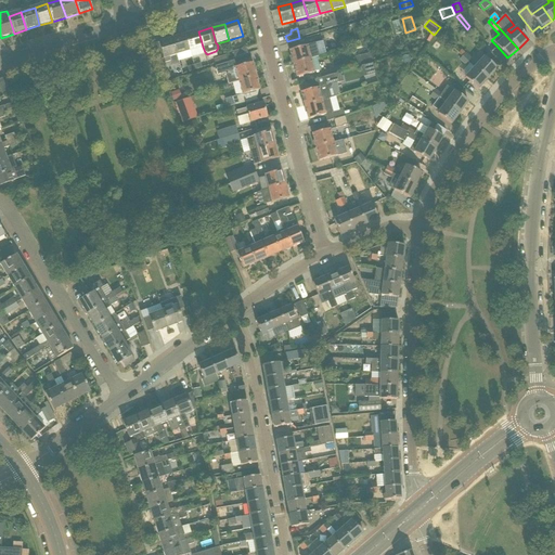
[(299,38),(312,34),(311,29),(298,33),(299,38)]
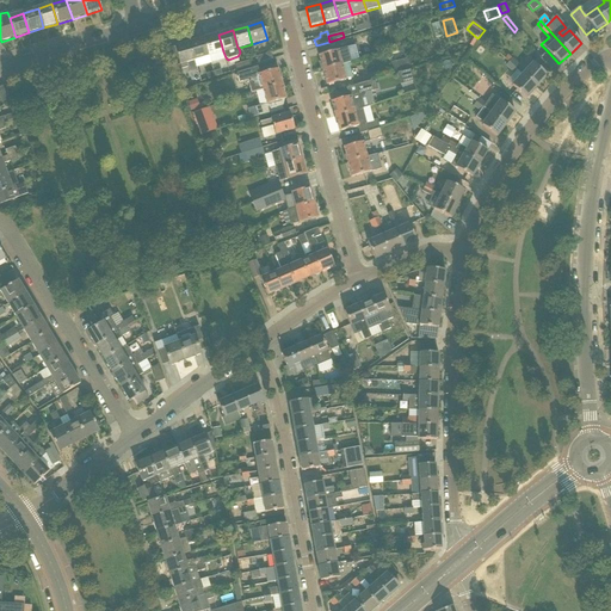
[(209,56),(223,51),(218,35),(204,38),(209,56)]
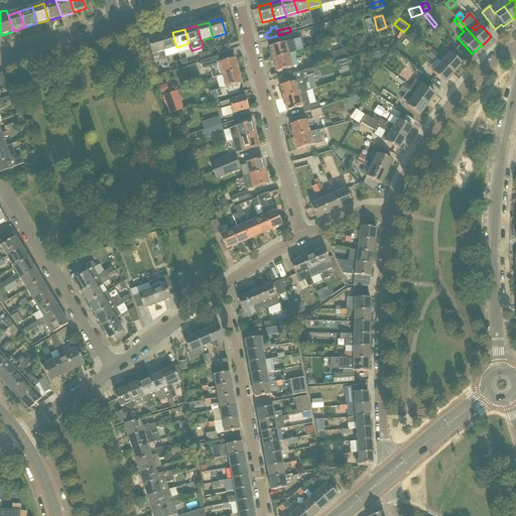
[(176,47),(172,32),(160,36),(164,50),(165,56),(178,53),(176,47)]
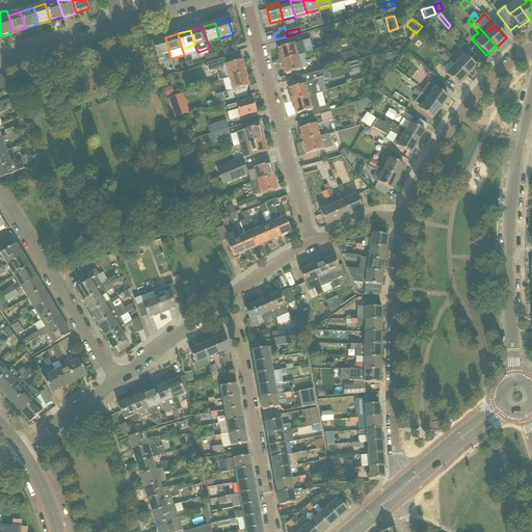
[(163,58),(162,54),(169,52),(165,37),(145,43),(159,80),(163,78),(161,74),(156,56),(157,56),(158,60),(163,58)]
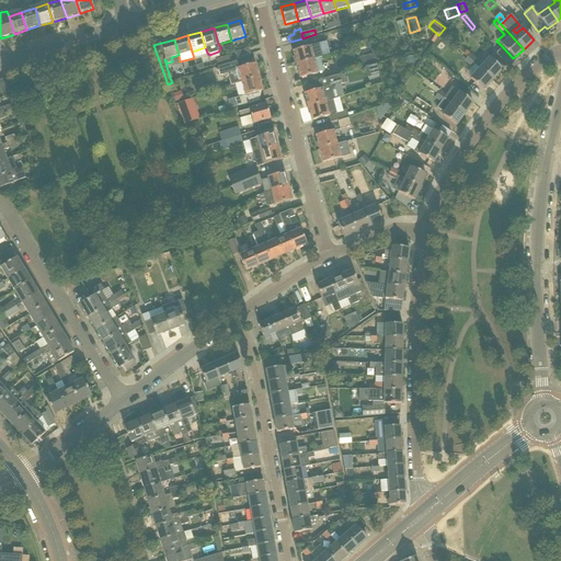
[(295,64),(296,64),(296,65),(320,58),(322,58),(319,44),(293,52),(295,58),(294,59),(295,64)]
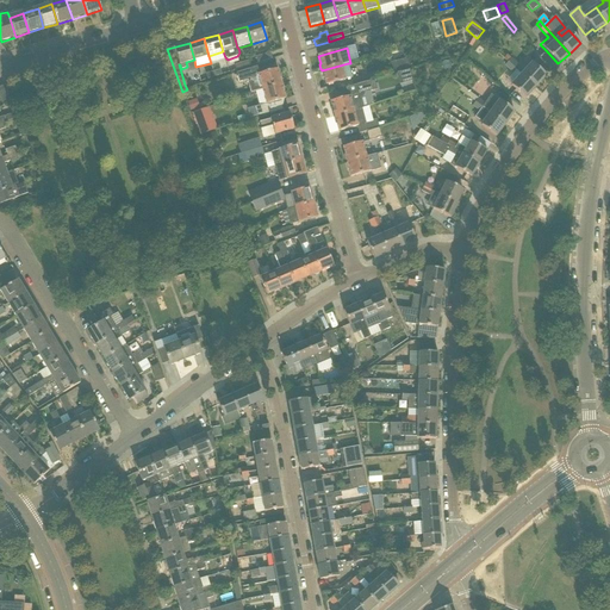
[(273,60),(271,53),(256,57),(257,63),(273,60)]
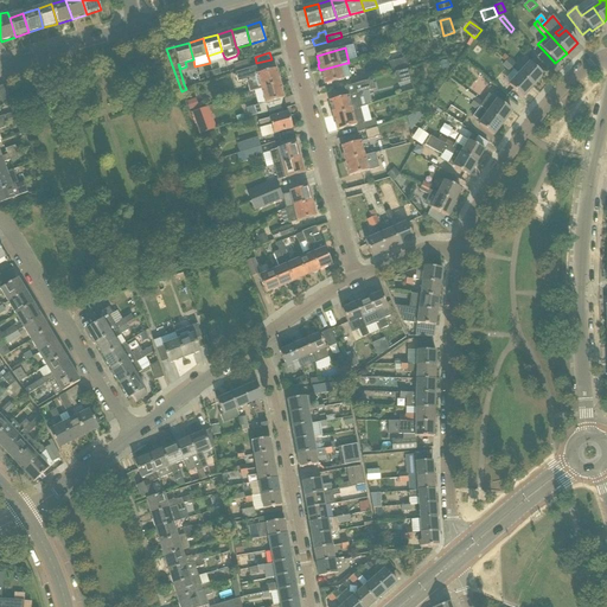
[(506,62),(512,68),(516,64),(510,58),(510,59),(505,55),(502,57),(506,62)]
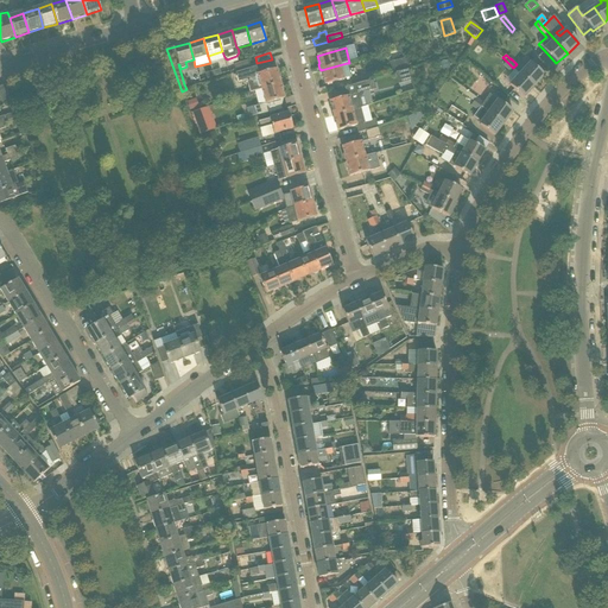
[(397,73),(407,69),(405,59),(390,63),(393,74),(397,73)]
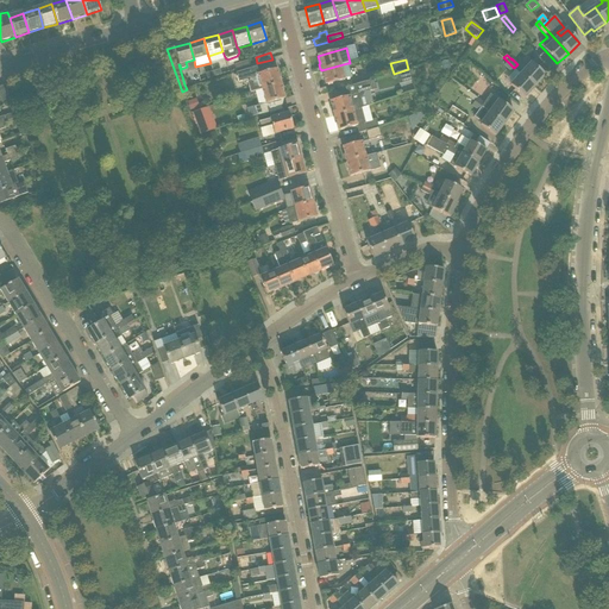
[(510,73),(514,68),(508,62),(504,66),(510,73)]
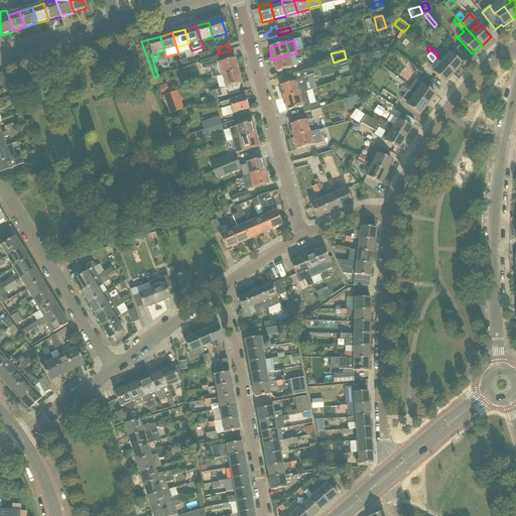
[(276,73),(291,69),(297,67),(294,53),(272,59),(273,61),(272,61),(273,67),(274,66),(276,73)]
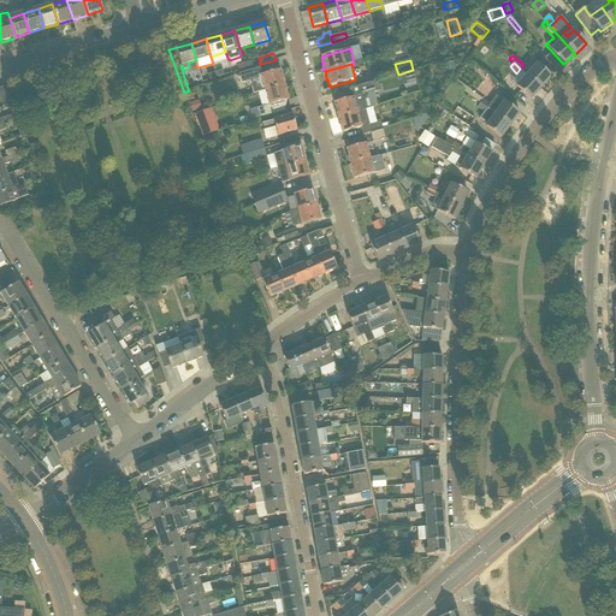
[(542,88),(551,77),(537,64),(527,75),(542,88)]
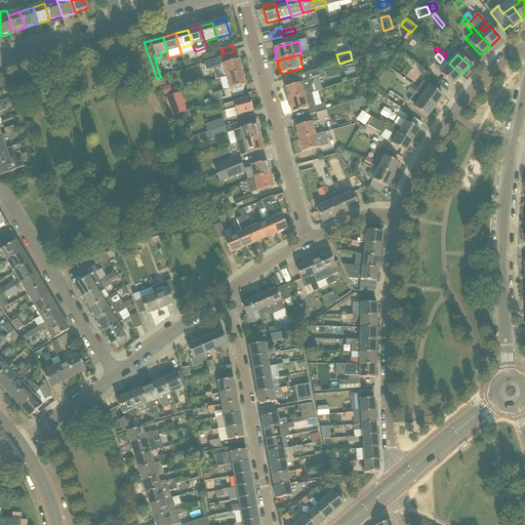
[(221,57),(203,64),(205,71),(213,69),(216,80),(226,77),(242,73),(242,71),(243,71),(241,67),(240,67),(239,59),(223,65),(221,57)]
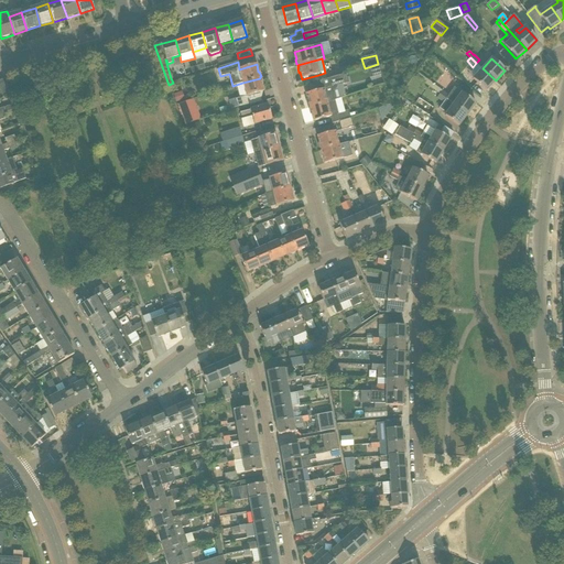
[(483,68),(473,79),(486,91),(496,80),(483,68)]
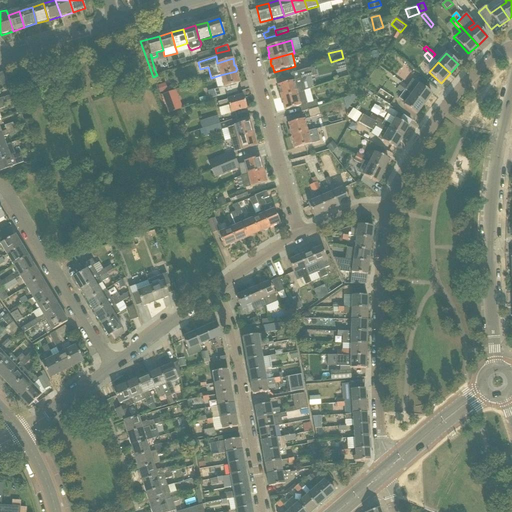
[(394,77),(384,70),(379,66),(376,69),(381,73),(391,81),(394,77)]
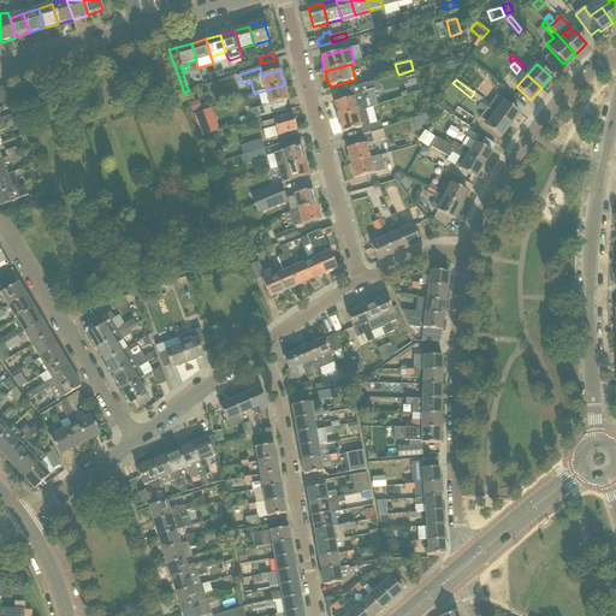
[(349,89),(351,99),(335,104),(338,117),(359,112),(367,110),(365,100),(366,100),(368,95),(368,94),(373,93),(371,84),(349,89)]
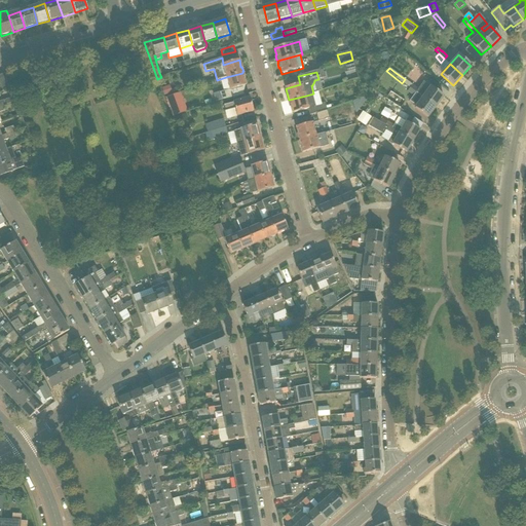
[(214,94),(216,101),(233,97),(231,89),(246,85),(245,79),(246,78),(243,74),(242,74),(242,73),(226,77),(229,89),(214,94)]
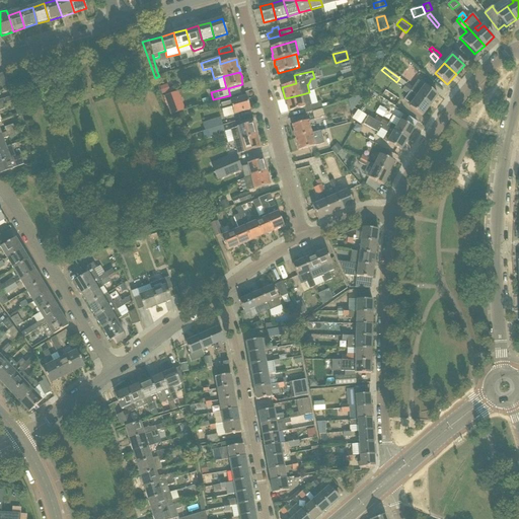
[(0,74),(0,83),(3,90),(9,88),(4,73),(0,74)]
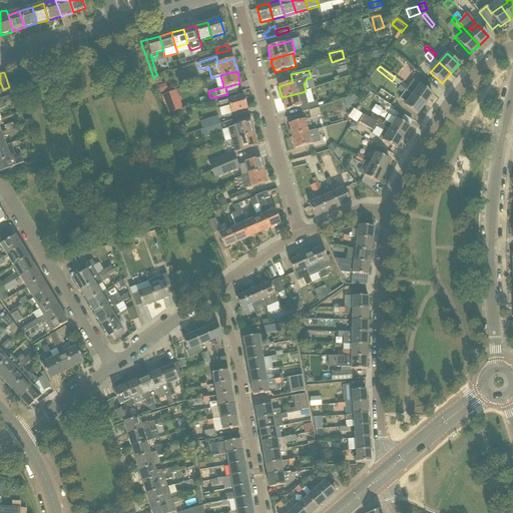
[(402,83),(400,86),(425,104),(433,94),(414,80),(409,87),(403,83),(402,83)]
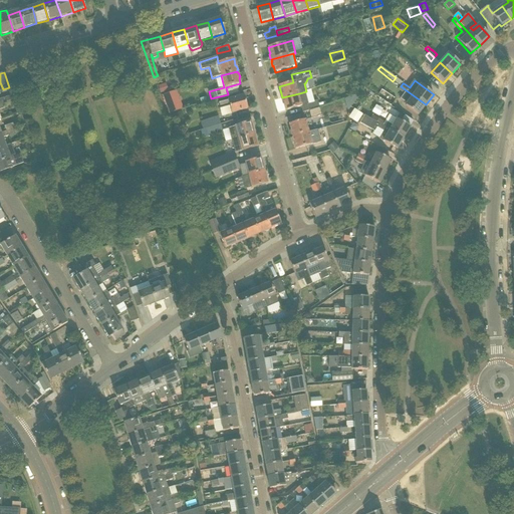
[(158,86),(161,94),(169,91),(166,83),(158,86)]
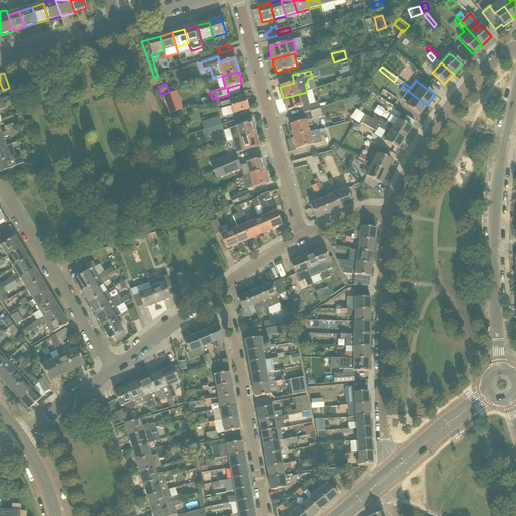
[(407,106),(420,116),(427,105),(402,87),(400,91),(406,95),(402,100),(409,104),(407,106)]
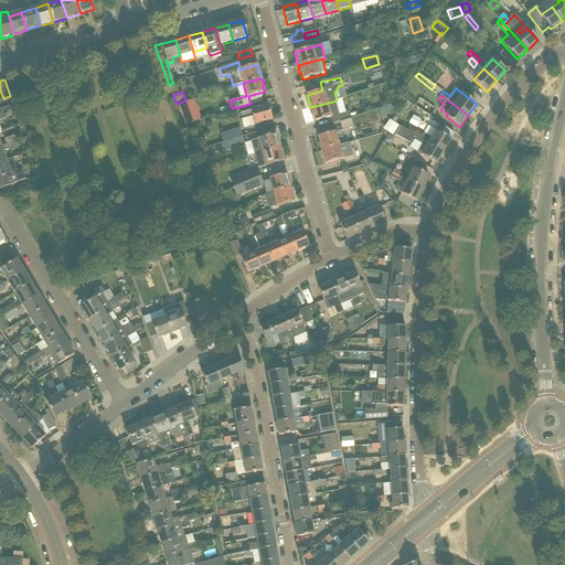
[(178,106),(185,126),(201,120),(193,99),(178,106)]
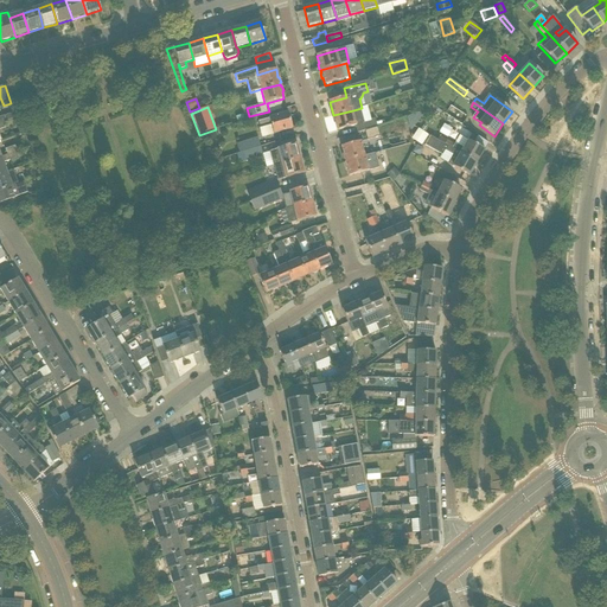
[(337,131),(356,126),(358,133),(364,132),(364,131),(377,127),(376,122),(375,119),(370,121),(366,107),(362,108),(353,110),(333,115),(337,131)]
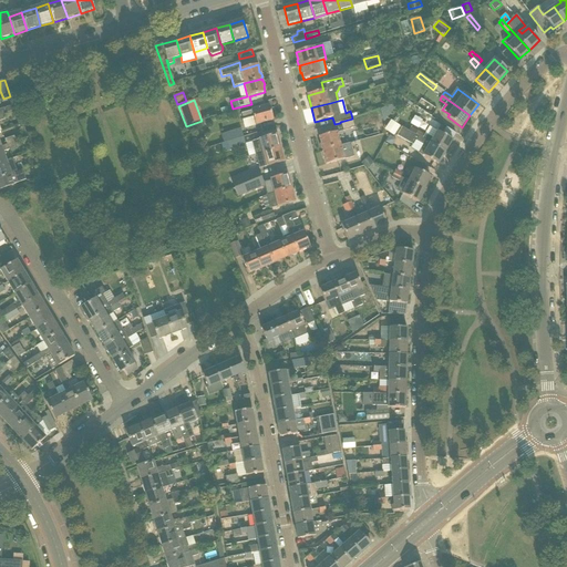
[(392,104),(380,110),(383,123),(394,107),(392,104)]
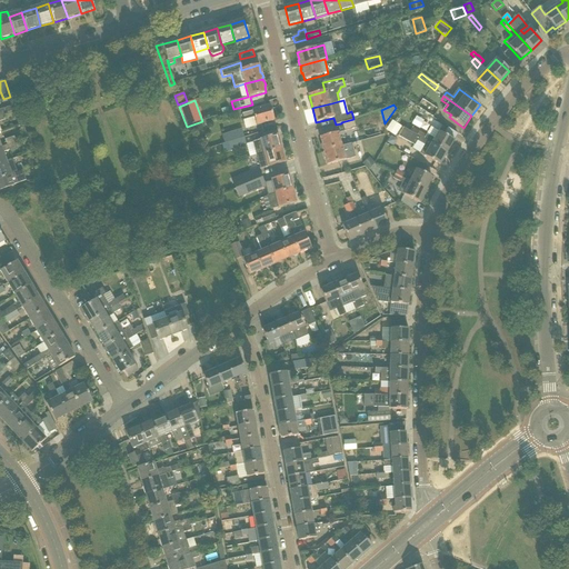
[(273,121),(270,107),(252,111),(252,112),(242,115),(243,121),(253,118),(256,126),(273,121)]
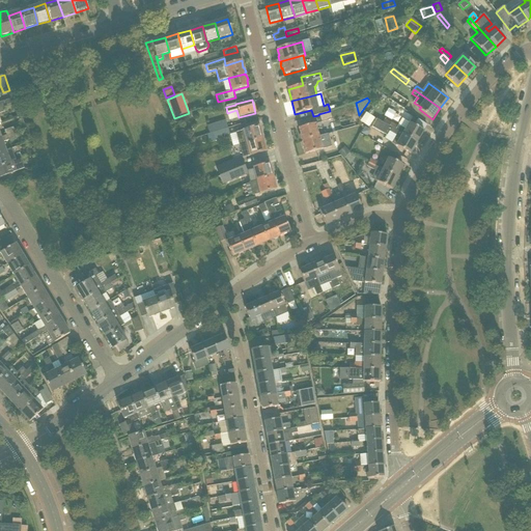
[(332,120),(330,111),(318,114),(318,115),(320,122),(332,120)]
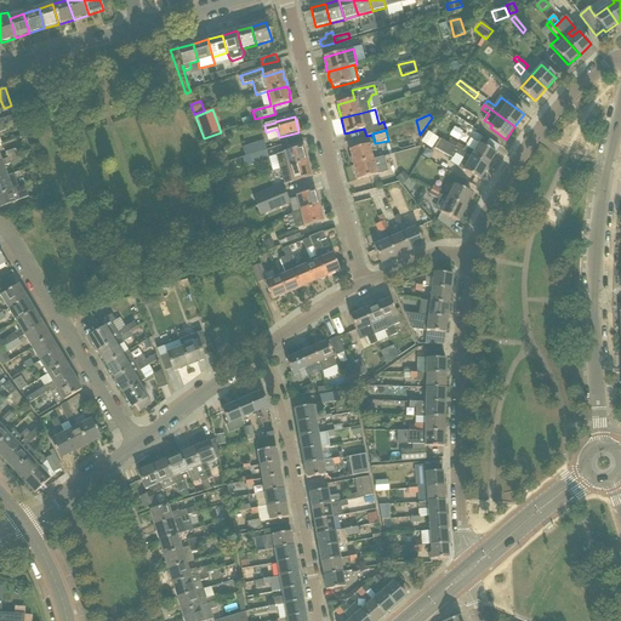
[(450,164),(479,181),(488,167),(451,146),(440,140),(436,149),(453,159),(450,164)]
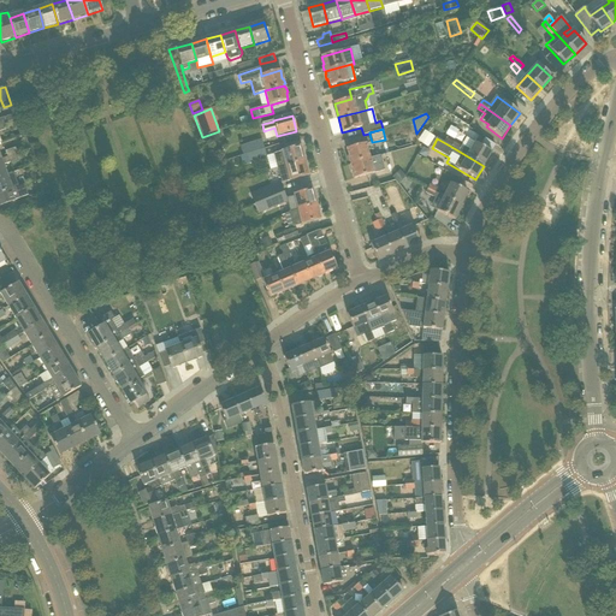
[(467,138),(462,146),(462,147),(450,140),(448,144),(484,166),(496,146),(484,138),(480,146),(475,143),(467,138)]
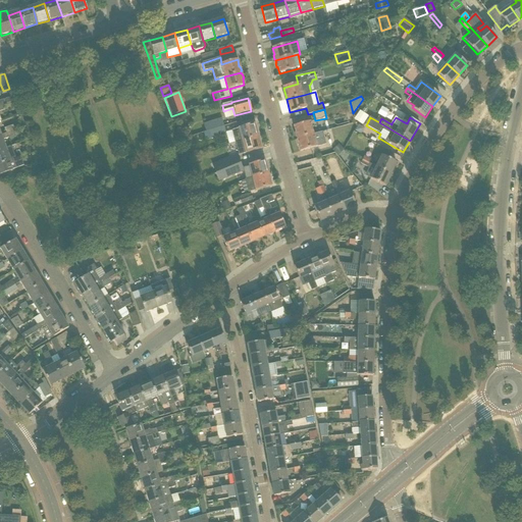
[(206,132),(210,131),(224,125),(221,118),(204,124),(206,132)]
